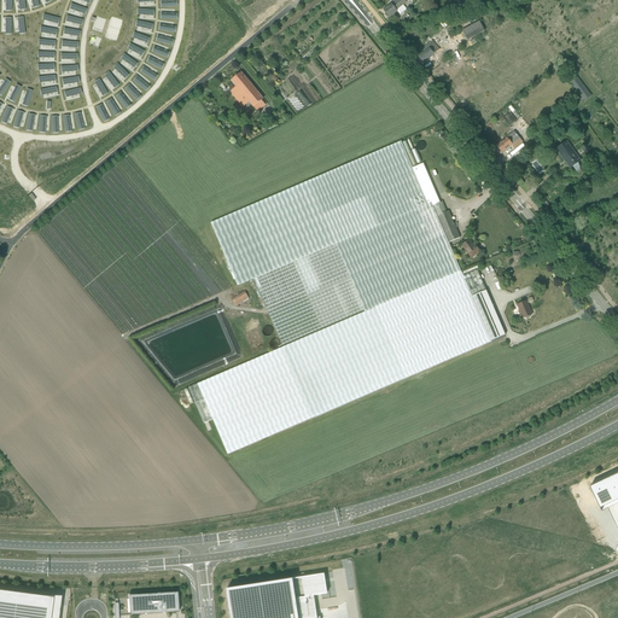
[(0,0),(0,13),(3,13),(7,15),(11,15),(13,13),(12,0),(0,0)]
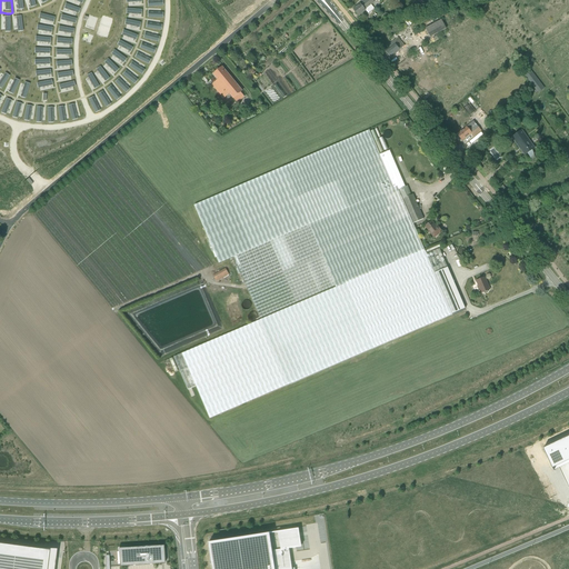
[(11,0),(12,12),(15,12),(18,12),(22,12),(26,11),(27,11),(23,0),(11,0)]
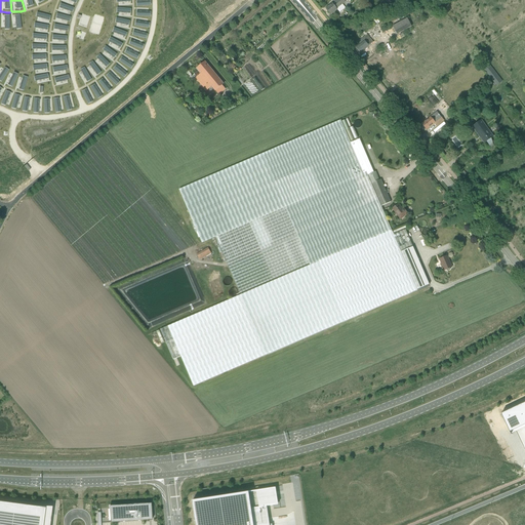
[(22,0),(25,10),(26,10),(28,9),(30,9),(32,8),(34,7),(36,7),(32,0),(22,0)]
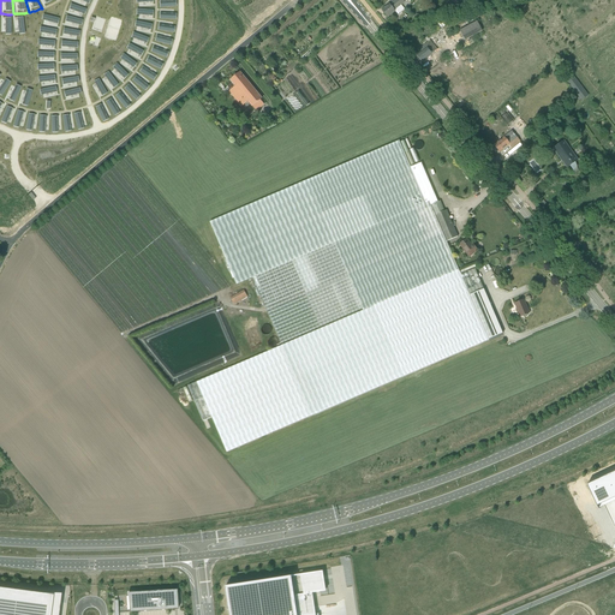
[(390,15),(392,15),(400,7),(399,6),(405,3),(404,3),(406,0),(395,0),(390,5),(389,4),(386,7),(382,11),(387,17),(390,15)]
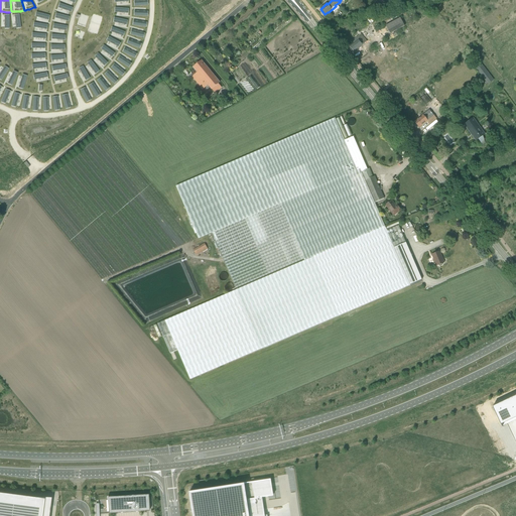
[(56,5),(54,12),(72,17),(73,12),(75,8),(58,2),(56,5)]
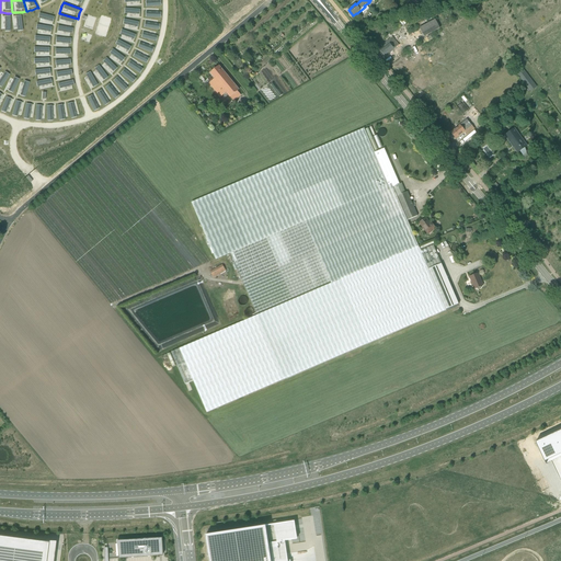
[(123,15),(122,18),(141,21),(141,18),(142,9),(142,8),(123,8),(123,9),(123,15)]
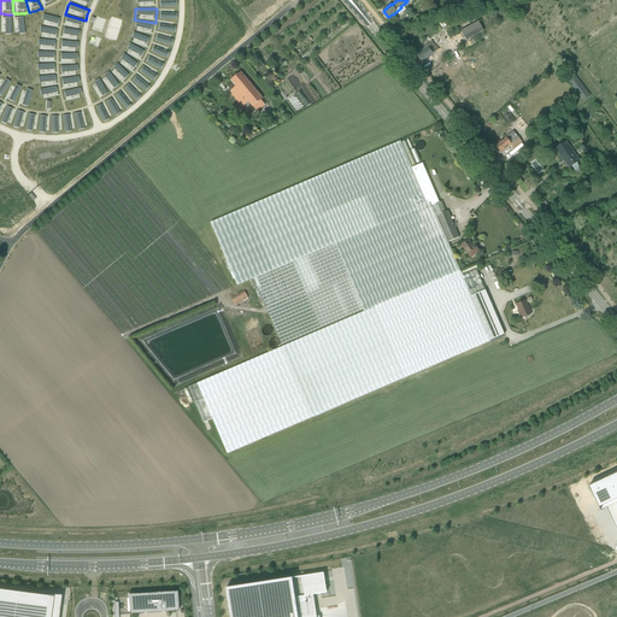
[(158,19),(158,21),(178,23),(178,22),(178,11),(178,10),(158,9),(158,10),(158,19)]
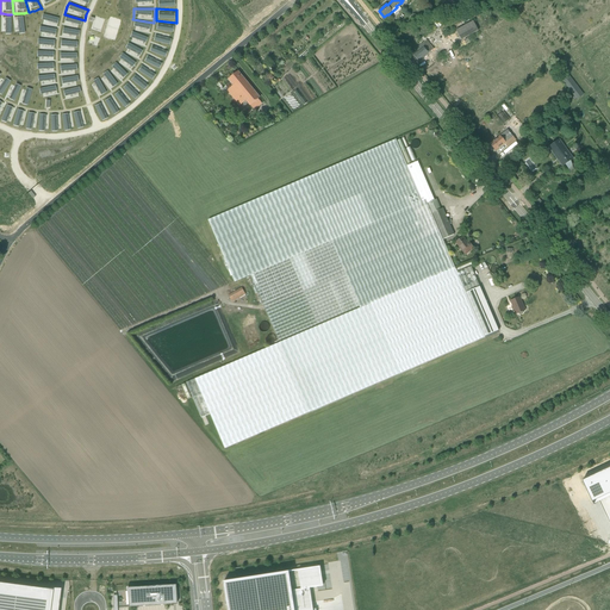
[(39,22),(38,25),(58,29),(60,25),(61,22),(62,18),(42,13),(41,18),(39,22)]
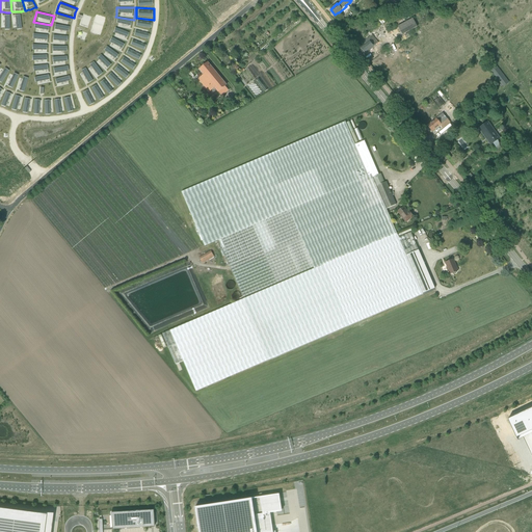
[(17,14),(10,14),(12,31),(24,30),(22,12),(17,14)]
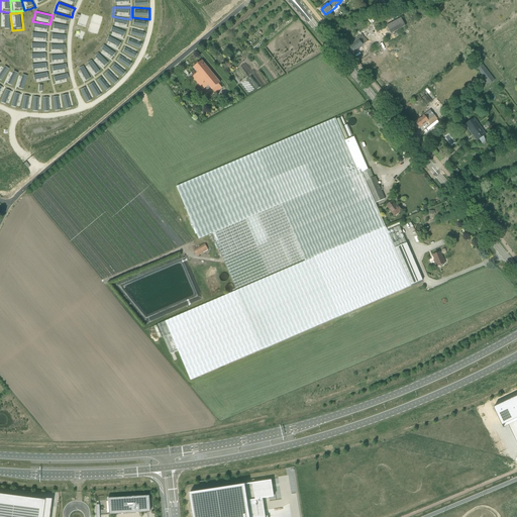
[(53,19),(52,23),(70,26),(70,24),(71,18),(72,17),(55,12),(53,19)]
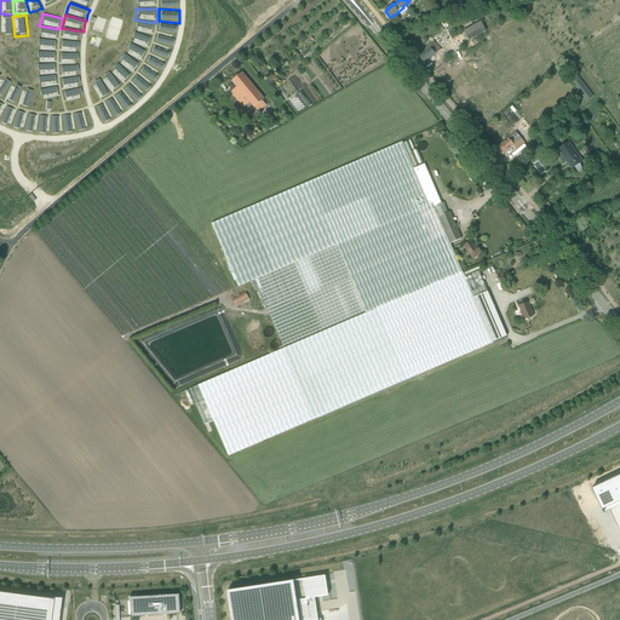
[(0,16),(0,21),(0,35),(13,36),(15,36),(12,16),(6,16),(0,16)]
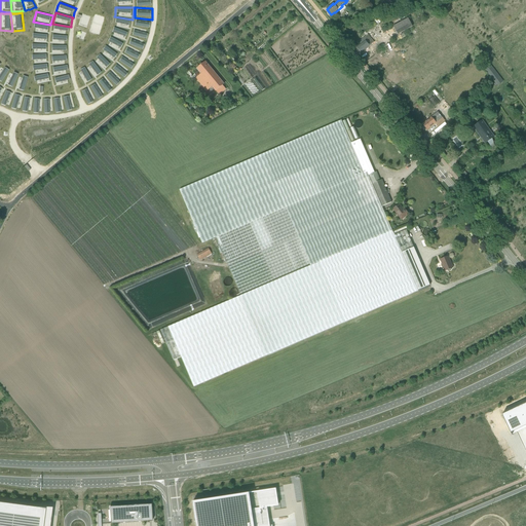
[(114,21),(113,27),(129,32),(132,24),(133,20),(114,16),(114,21)]
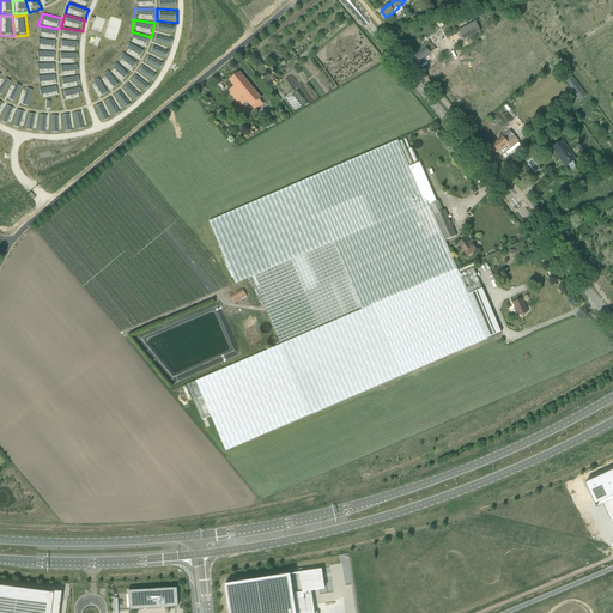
[(156,29),(155,31),(175,36),(175,32),(177,23),(157,20),(156,29)]
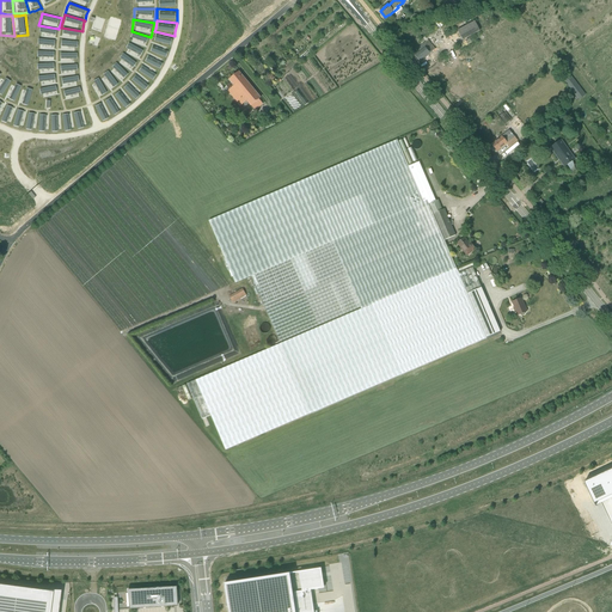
[(470,24),(454,32),(457,36),(459,34),(463,41),(479,31),(477,26),(473,29),(470,24)]
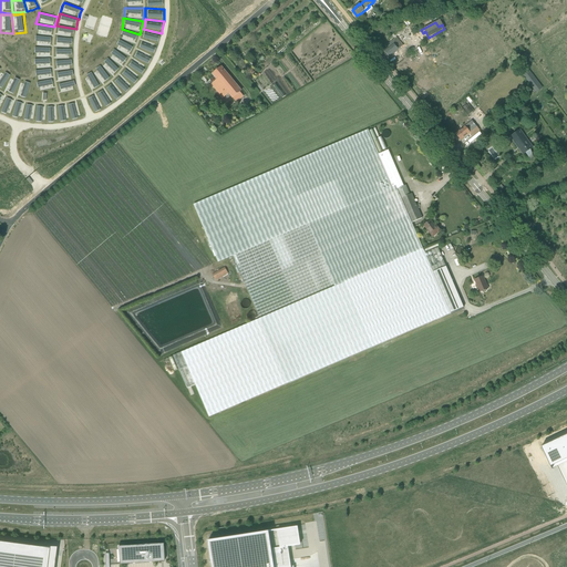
[(34,32),(34,35),(53,38),(53,34),(54,31),(54,28),(54,27),(35,23),(35,24),(34,28),(34,32)]
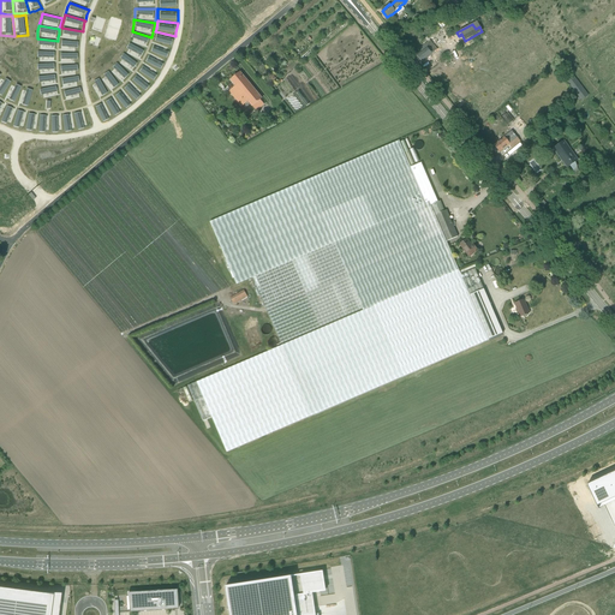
[(60,33),(60,40),(81,42),(82,37),(83,31),(61,28),(60,33)]
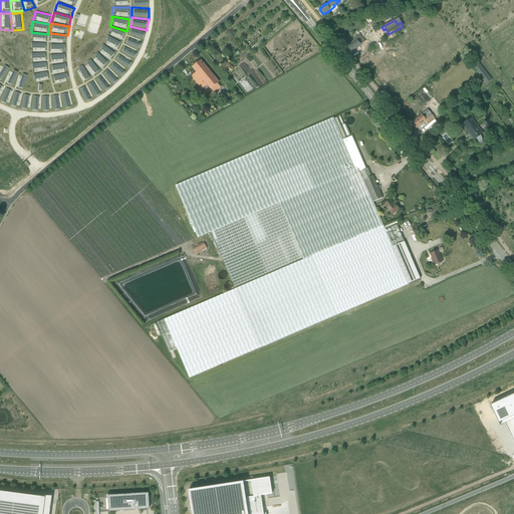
[(108,31),(106,35),(122,42),(124,38),(126,31),(110,26),(108,31)]
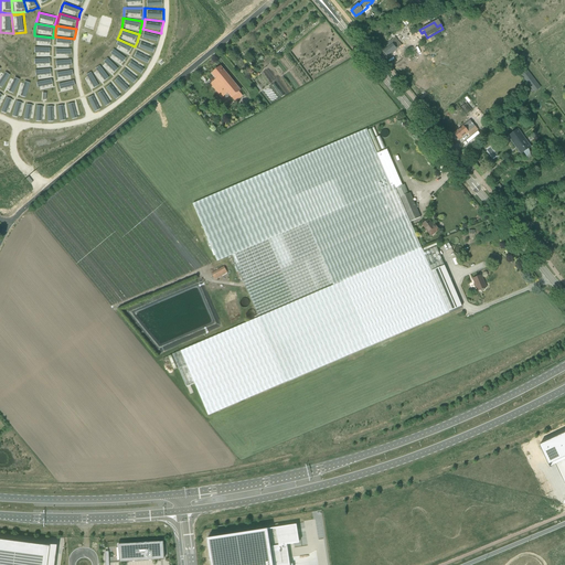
[(141,34),(140,39),(158,43),(159,40),(161,33),(142,29),(141,34)]
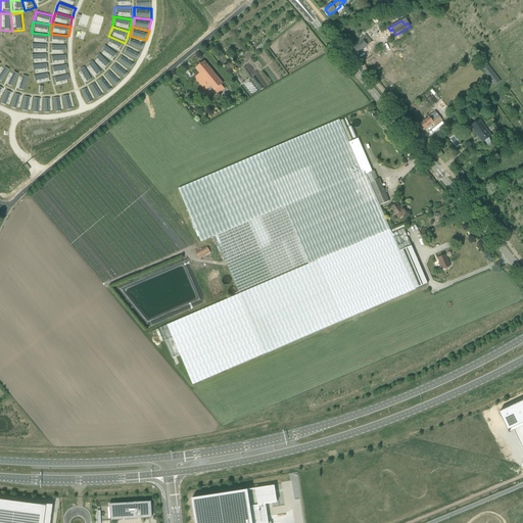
[(31,41),(31,43),(48,44),(48,42),(48,39),(49,36),(49,35),(32,33),(31,34),(31,37),(31,41)]
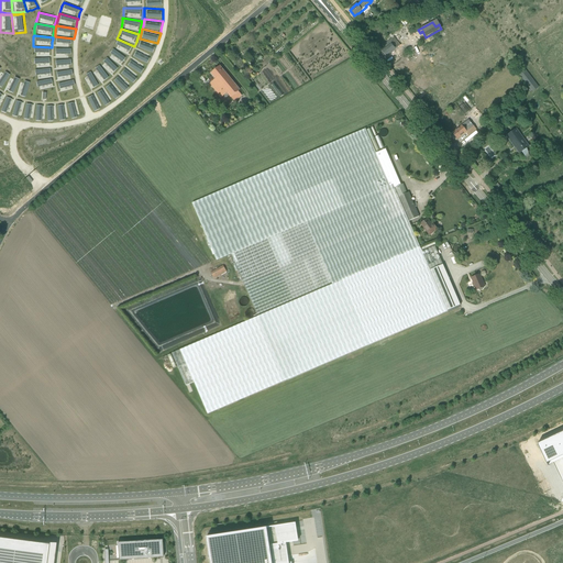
[(54,45),(54,48),(73,48),(74,41),(74,39),(55,36),(54,37),(54,45)]
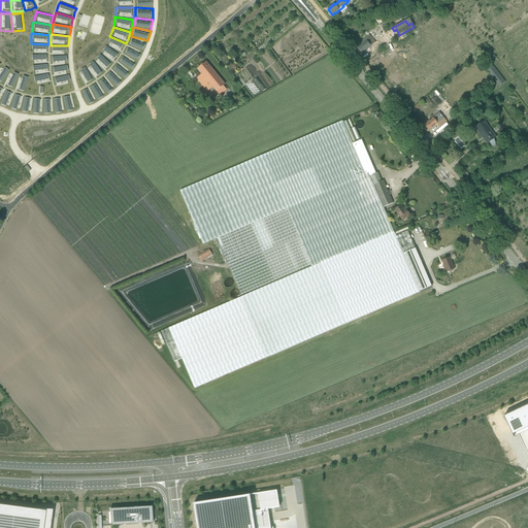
[(367,36),(361,41),(363,43),(358,47),(362,54),(371,46),(375,43),(369,35),(367,37),(367,36)]
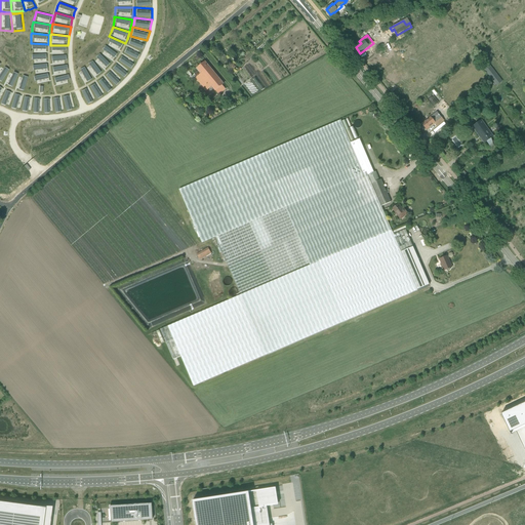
[(106,43),(105,45),(120,54),(121,52),(124,46),(125,43),(109,36),(108,38),(106,43)]
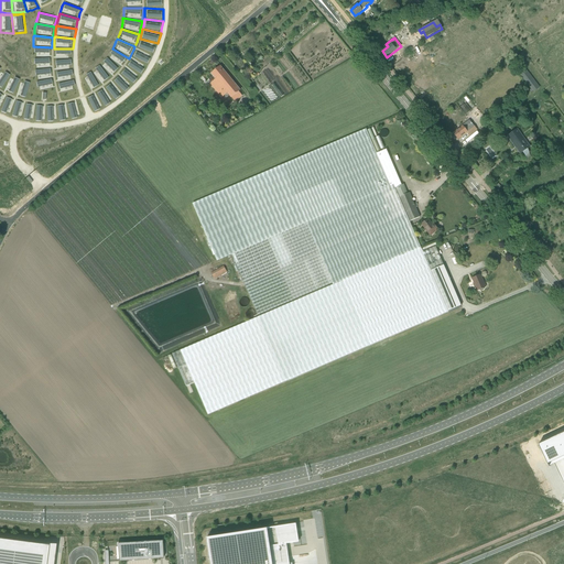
[(138,42),(136,47),(153,55),(155,49),(158,43),(140,39),(138,42)]
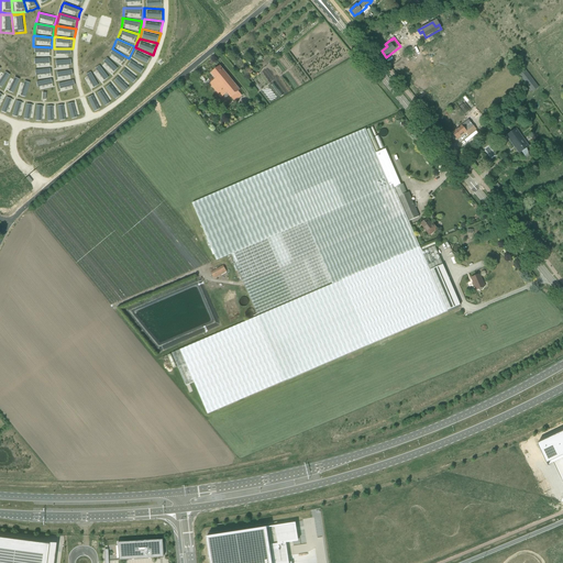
[(32,52),(32,56),(32,58),(52,58),(52,56),(52,53),(52,48),(52,47),(33,46),(33,48),(32,52)]
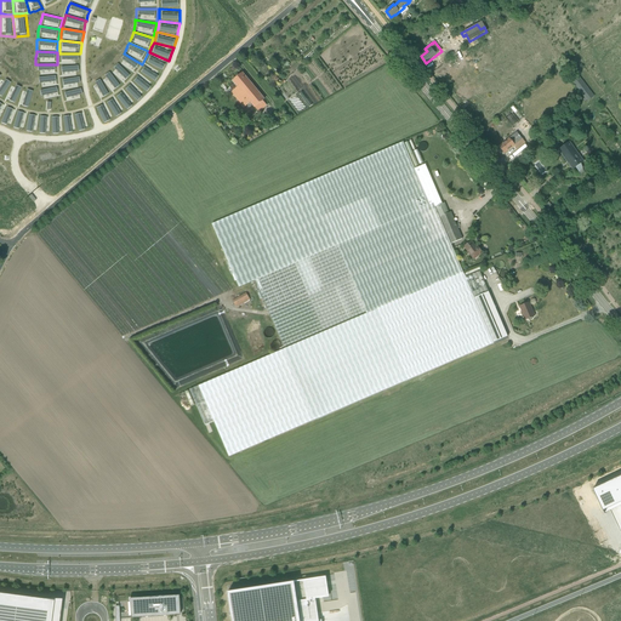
[(148,55),(144,62),(163,73),(167,64),(169,61),(149,52),(148,55)]
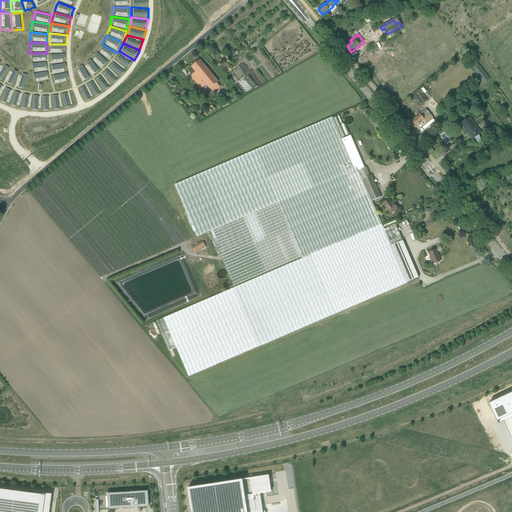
[(49,44),(48,49),(49,55),(66,54),(66,50),(66,44),(49,44)]
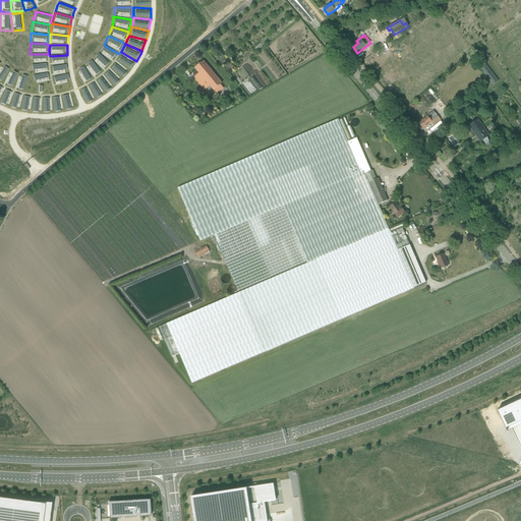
[(101,48),(99,52),(112,63),(115,58),(119,54),(104,45),(101,48)]
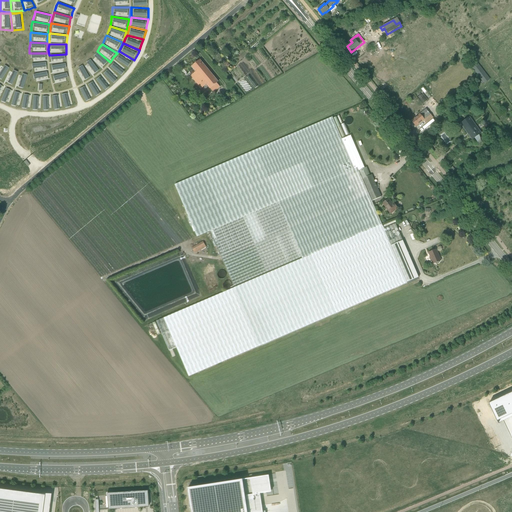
[(92,56),(90,58),(101,71),(104,69),(109,63),(110,62),(97,51),(96,52),(92,56)]
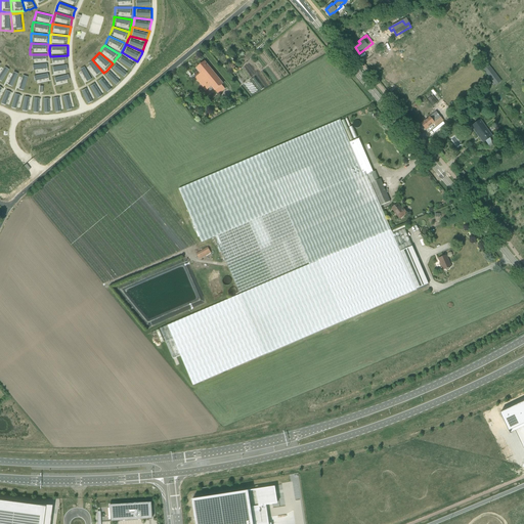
[(118,59),(117,60),(131,71),(132,70),(137,62),(137,61),(122,52),(122,53),(118,59)]
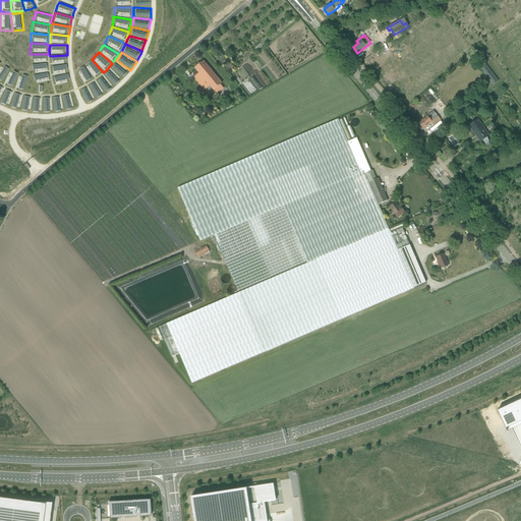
[(48,54),(30,54),(30,56),(31,59),(31,63),(31,65),(48,63),(48,62),(48,59),(48,55),(48,54)]
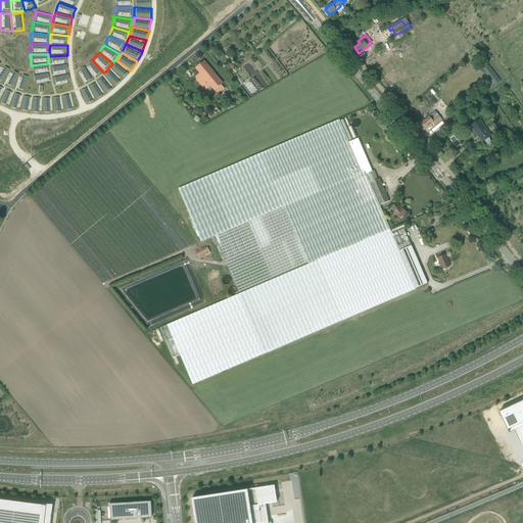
[(67,55),(50,56),(50,57),(50,65),(50,66),(68,64),(67,58),(67,55)]
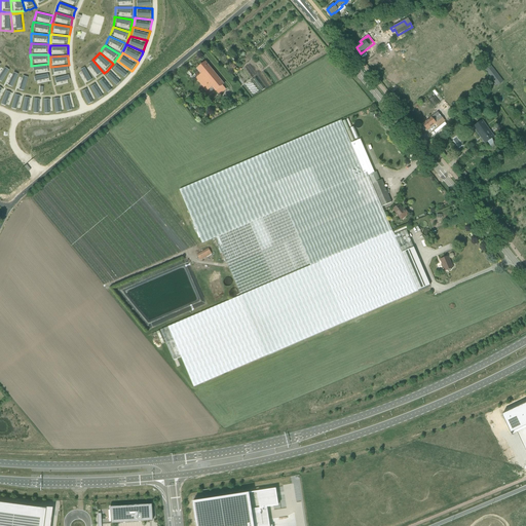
[(85,66),(84,66),(94,81),(95,80),(101,76),(104,73),(92,60),(89,62),(85,66)]
